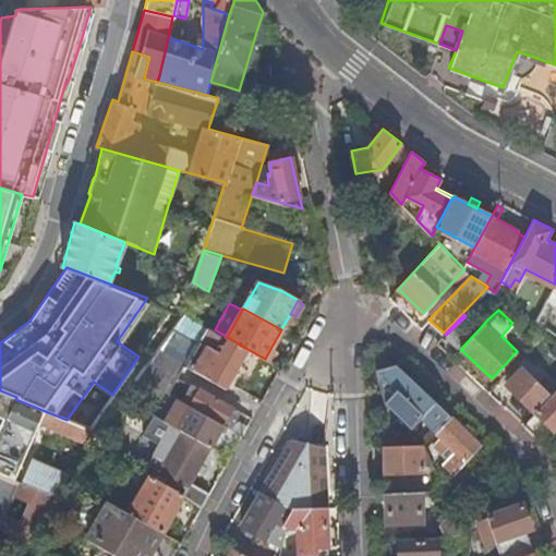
[(209,326),(191,316),(182,330),(200,341),(209,326)]
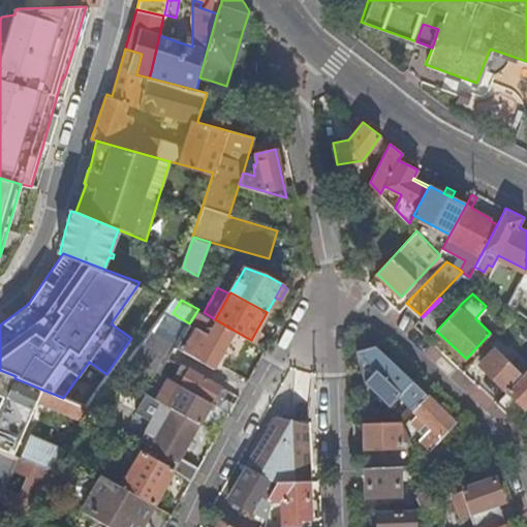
[(441,300),(423,317),(436,331),(454,312),(441,300)]
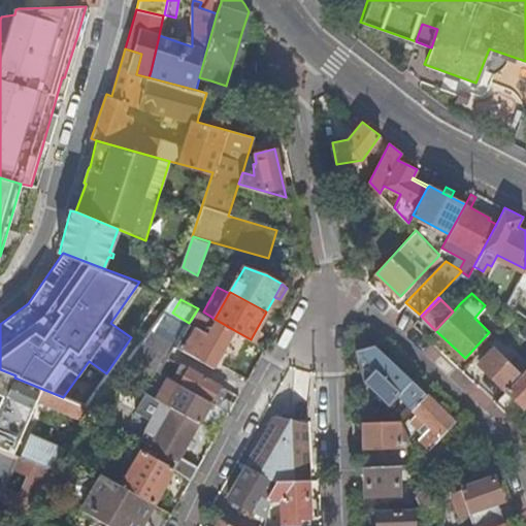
[(226,344),(234,330),(215,319),(203,311),(198,308),(189,323),(196,327),(184,349),(214,366),(222,352),(226,344)]
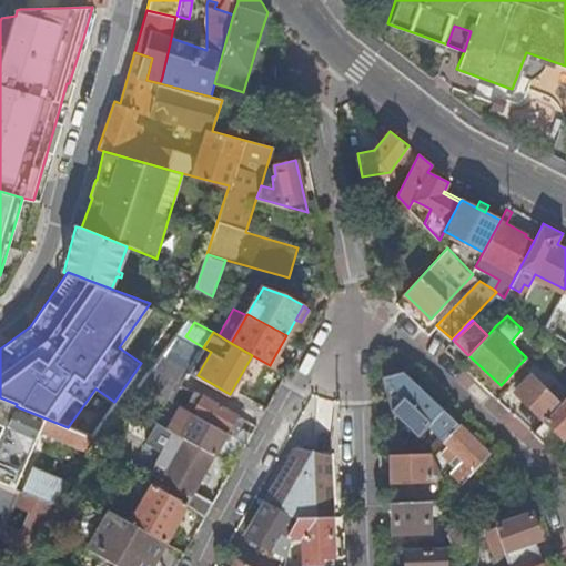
[(165,351),(159,361),(157,363),(184,378),(192,366),(165,351)]
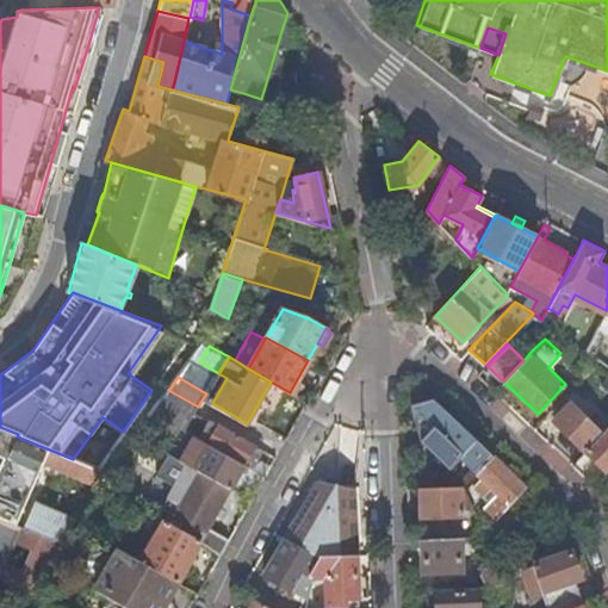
[(290,392),(296,396),(303,383),(297,379),(290,392)]
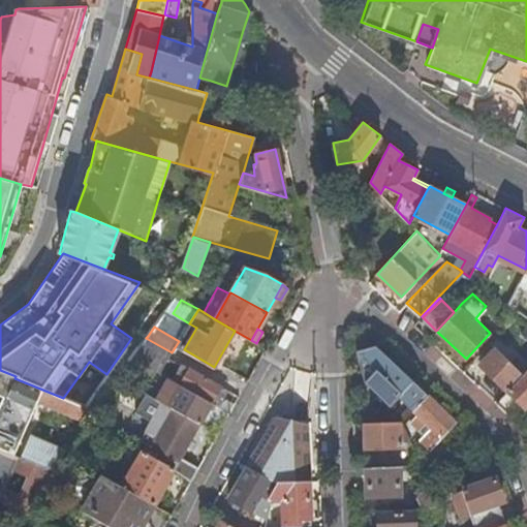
[(160,373),(172,352),(146,338),(132,358),(146,365),(160,373)]
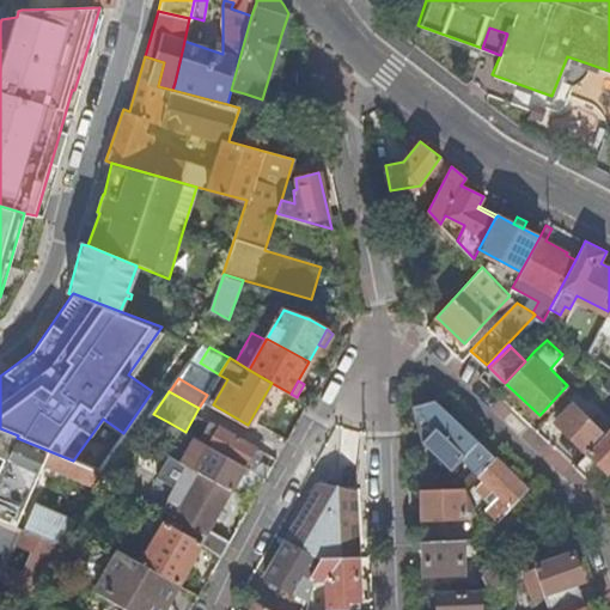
[(554,420),(586,450),(604,432),(572,402),(554,420)]
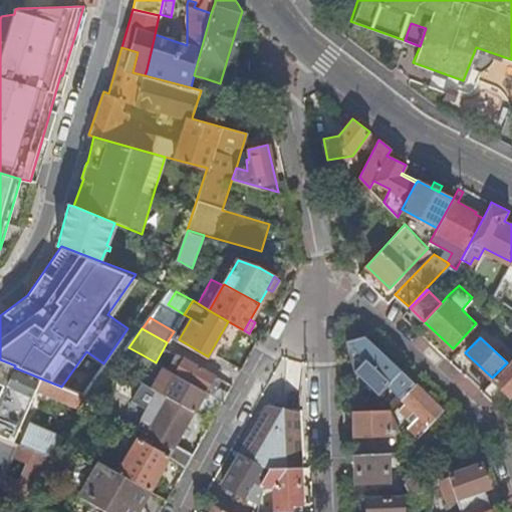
[(390,386),(402,397),(417,381),(374,339),(354,342),(355,372),(380,396),(390,386)]
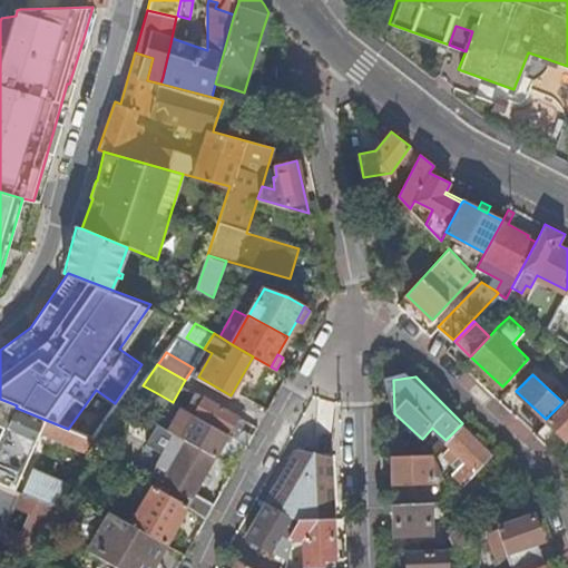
[(143,385),(128,407),(143,414),(157,393),(143,385)]
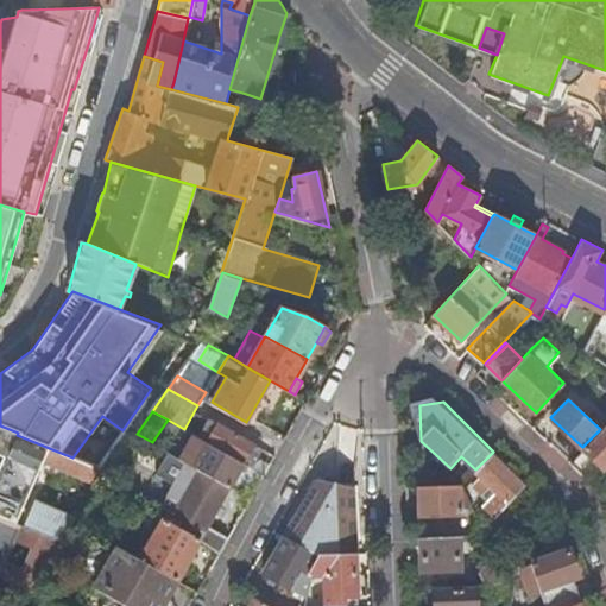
[(605,422),(600,429),(582,447),(569,461),(588,479),(605,464),(605,461),(605,422)]
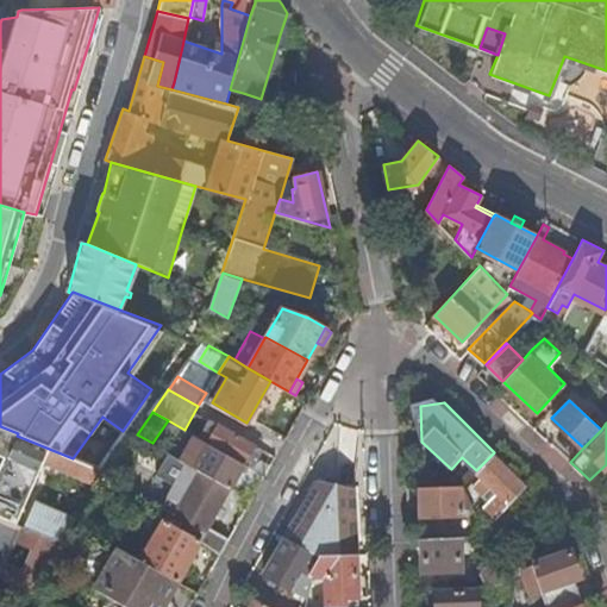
[(243,463),(251,468),(257,455),(250,451),(254,443),(219,424),(218,424),(208,443),(243,463)]
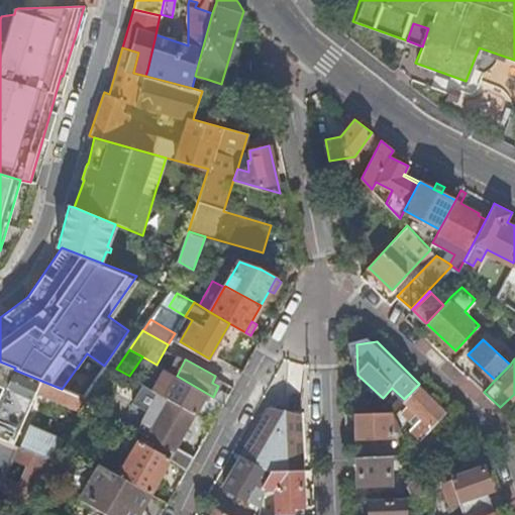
[(0,387),(1,388),(0,390),(0,438),(12,443),(35,390),(86,411),(88,409),(93,402),(62,389),(14,370),(15,368),(0,362),(0,387)]
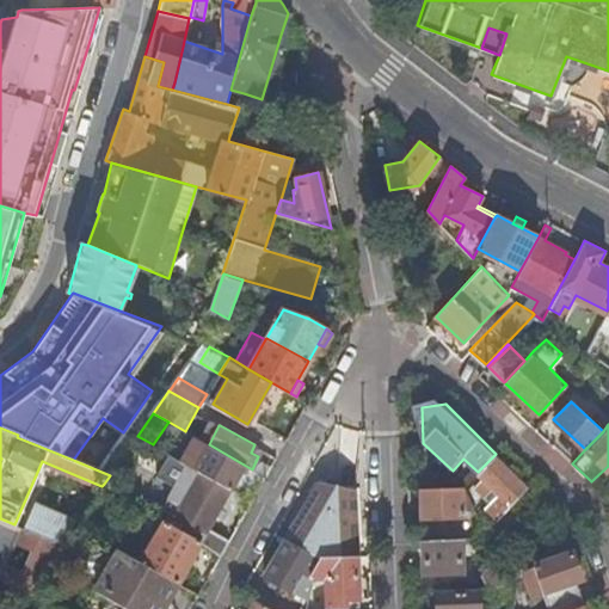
[(180,460),(186,463),(200,471),(231,487),(244,465),(209,444),(194,436),(180,460)]
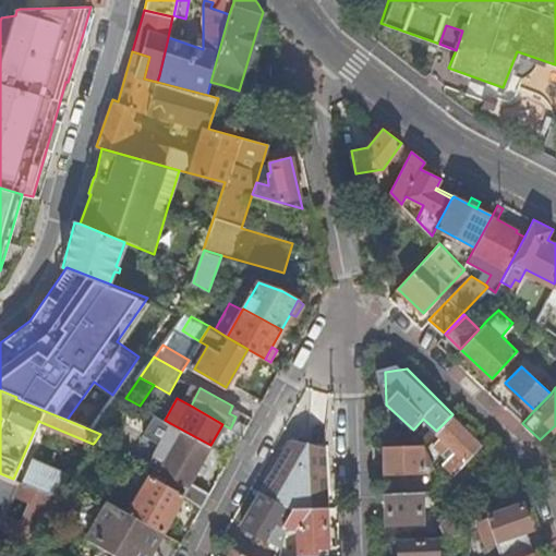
[(156,414),(149,411),(146,417),(153,420),(156,414)]
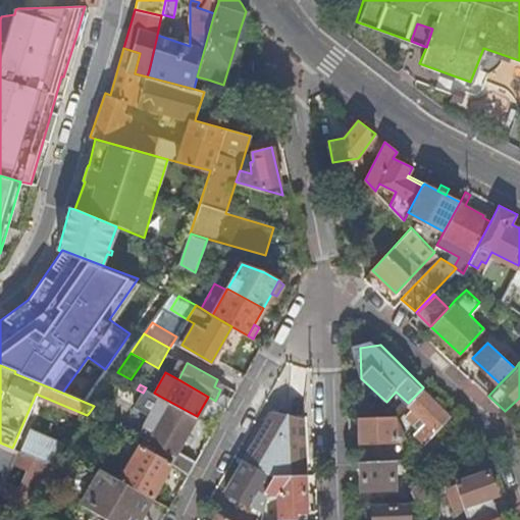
[(408,403),(397,416),(399,422),(412,409),(424,420),(413,431),(424,443),(450,414),(423,387),(408,403)]
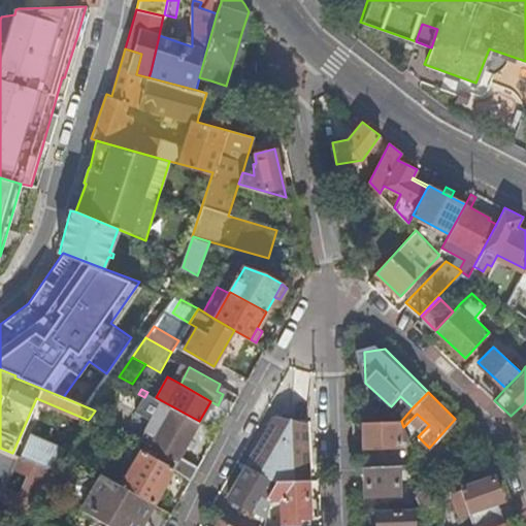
[(144,429),(156,435),(172,406),(161,400),(144,429)]
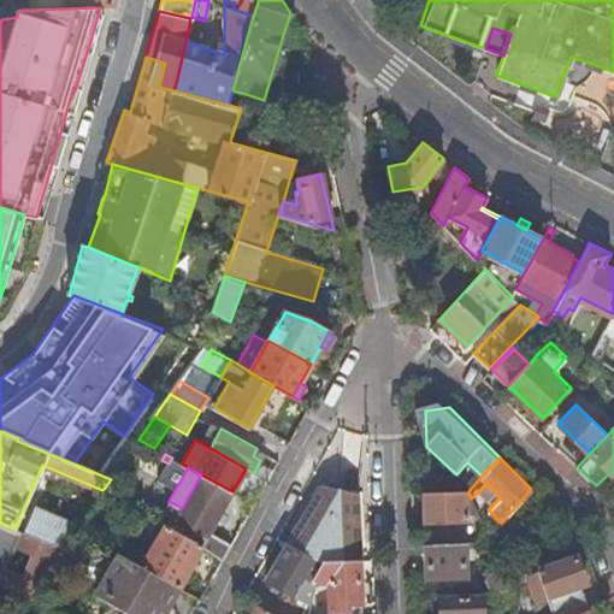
[(206,538),(210,532),(232,491),(201,474),(182,508),(175,520),(206,538)]
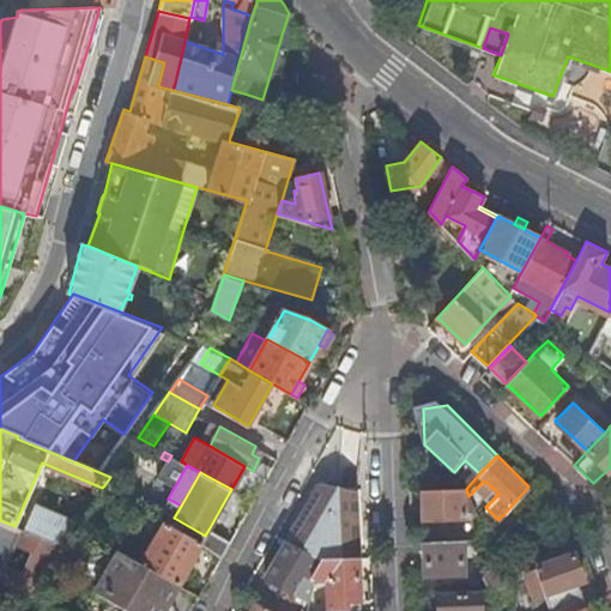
[(294,527),(286,540),(315,555),(321,557),(357,556),(355,492),(320,484),(294,527)]
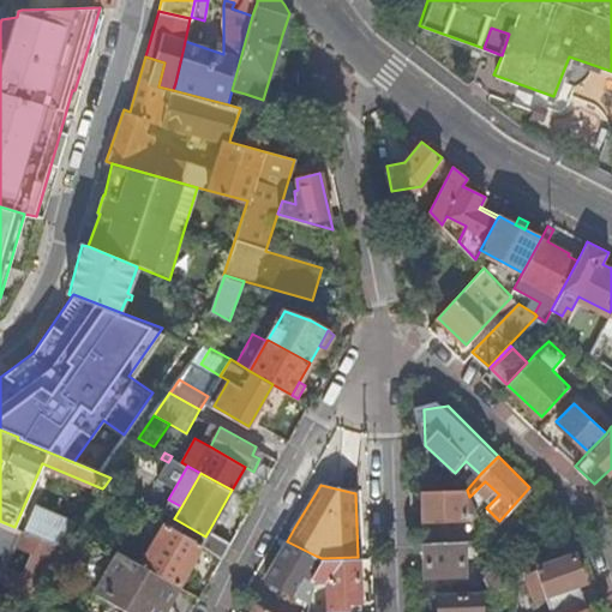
[(463,540),(490,539),(469,497),(467,490),(423,491),(424,520),(462,519),(463,529),(460,529),(460,540),(463,540)]
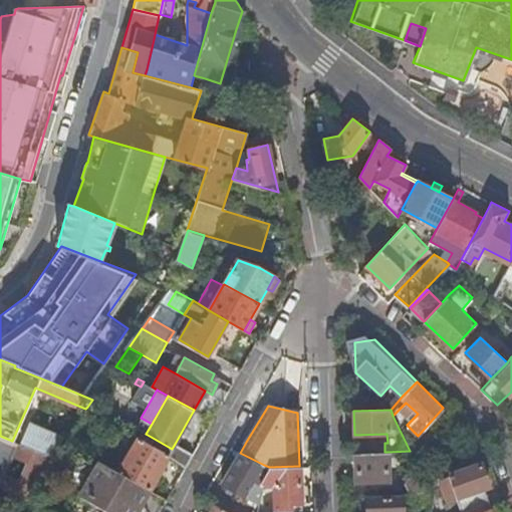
[(21,445),(51,458),(62,442),(29,428),(21,445)]
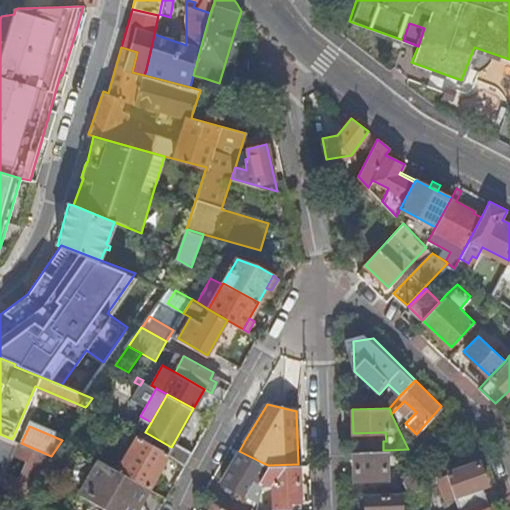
[(0,485),(30,498),(51,456),(21,443),(12,439),(0,434),(0,485)]
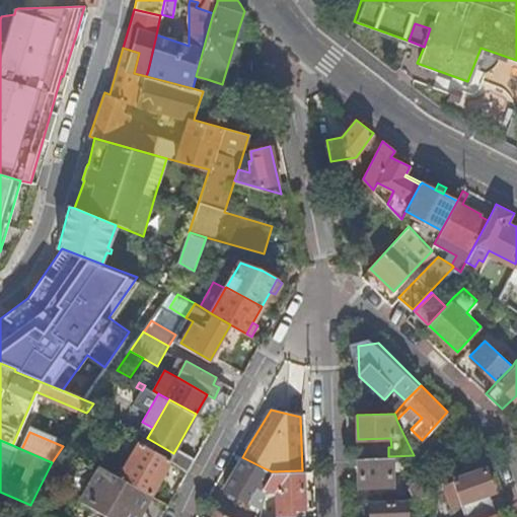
[(150,494),(151,494),(152,491),(170,459),(164,456),(140,441),(120,476),(150,494)]
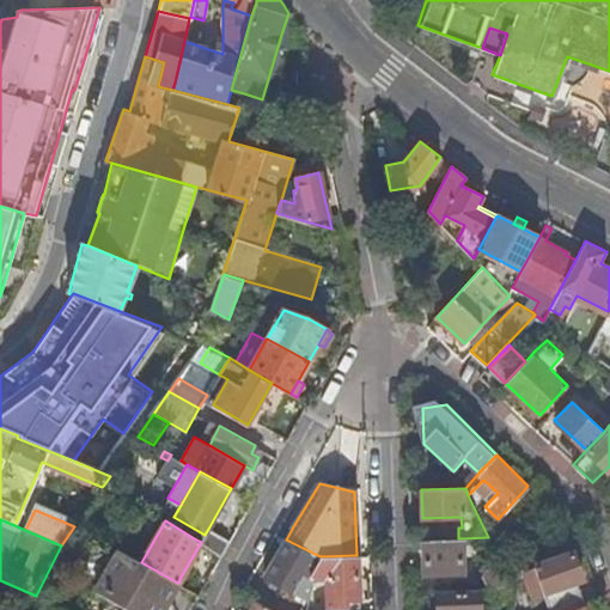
[(201,542),(220,556),(229,540),(208,529),(205,535),(201,542)]
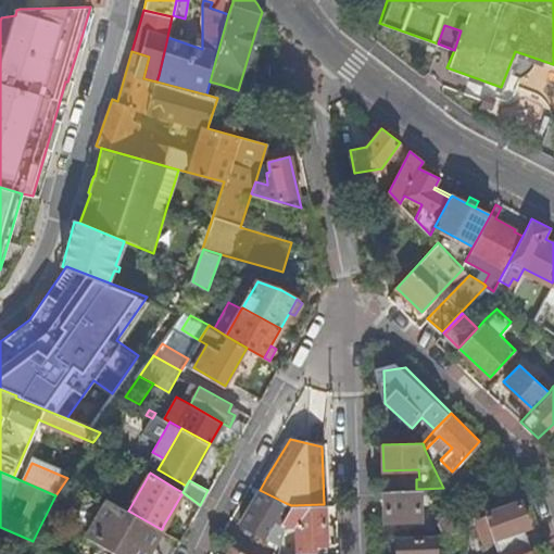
[(416,489),(385,490),(385,519),(420,519),(419,489),(416,489)]
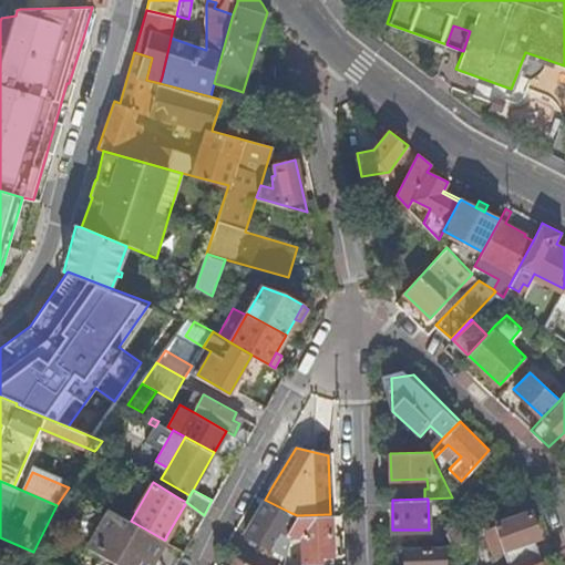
[(291,513),(265,500),(259,509),(245,533),(286,555),(290,535),(287,534),(297,515),(291,513)]
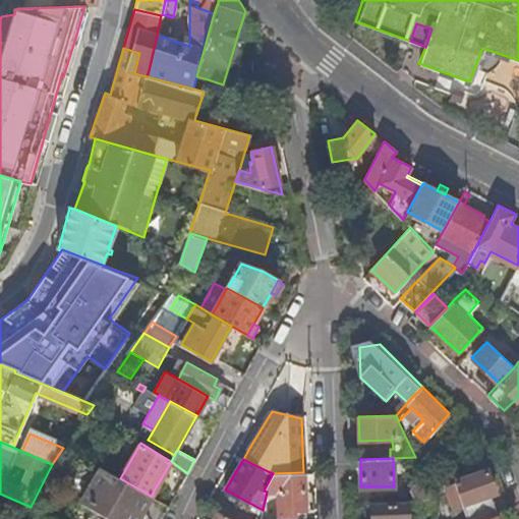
[(468,518),(477,518),(497,513),(489,493),(497,489),(488,468),(446,483),(454,505),(463,503),(468,518)]
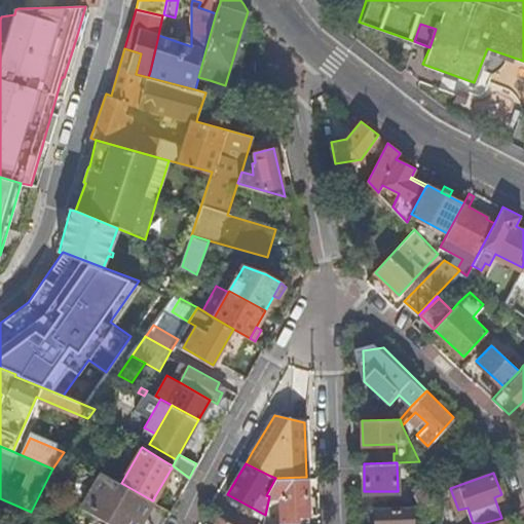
[(306,477),(275,478),(266,495),(269,496),(279,496),(281,515),(296,514),(308,514),(306,477)]
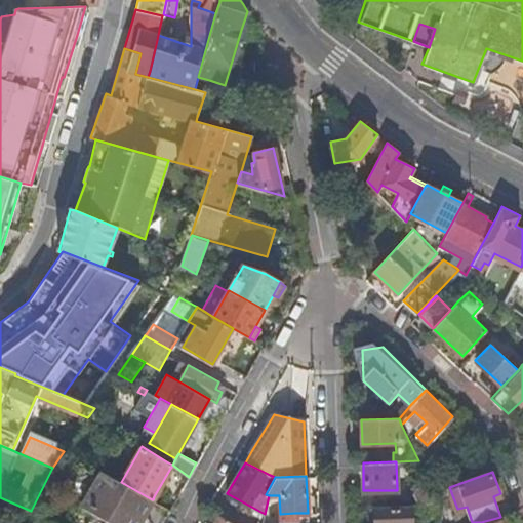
[(110,522),(137,522),(152,499),(121,482),(117,480),(97,516),(110,522)]
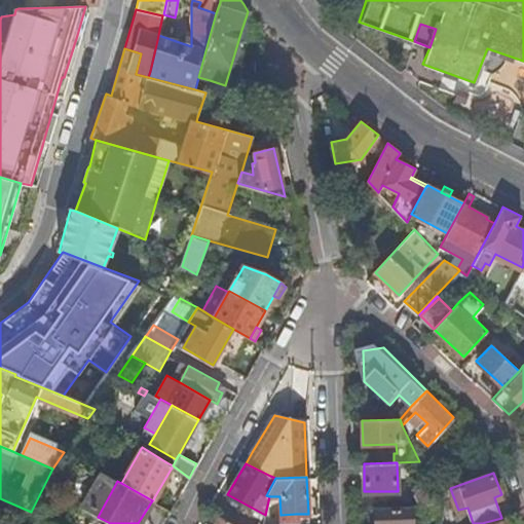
[(413,487),(420,503),(438,502),(431,486),(413,487)]
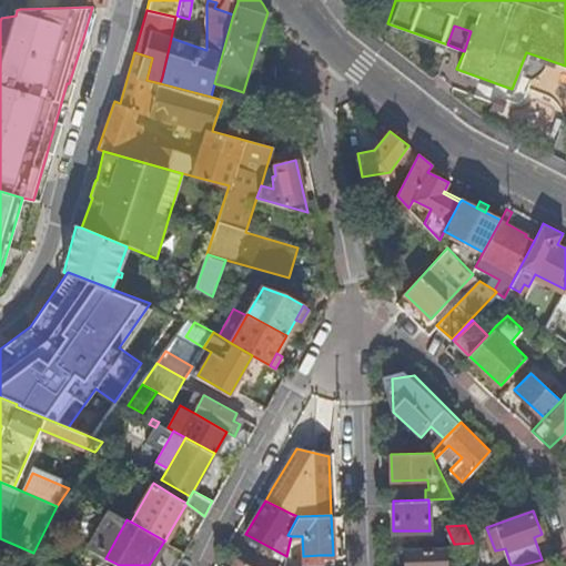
[(445,565),(445,548),(405,549),(405,565),(445,565)]
